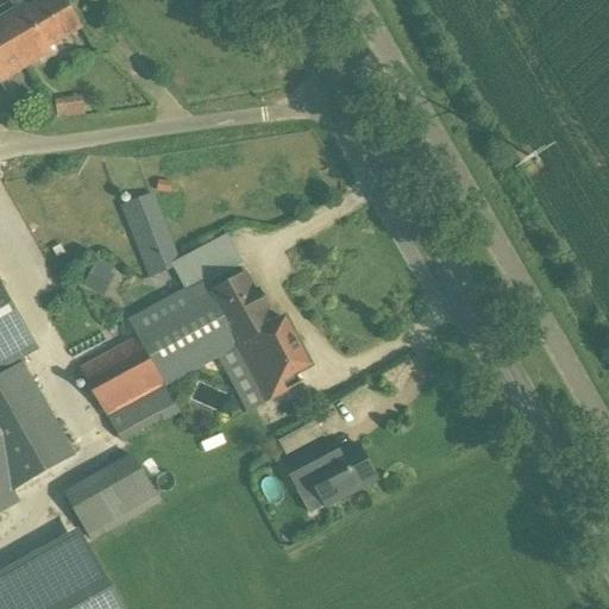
[(24,4),(22,0),(0,0),(0,1),(1,0),(7,0),(13,10),(0,17),(0,83),(51,54),(49,49),(83,29),(66,0),(41,0),(26,8),(24,4)]
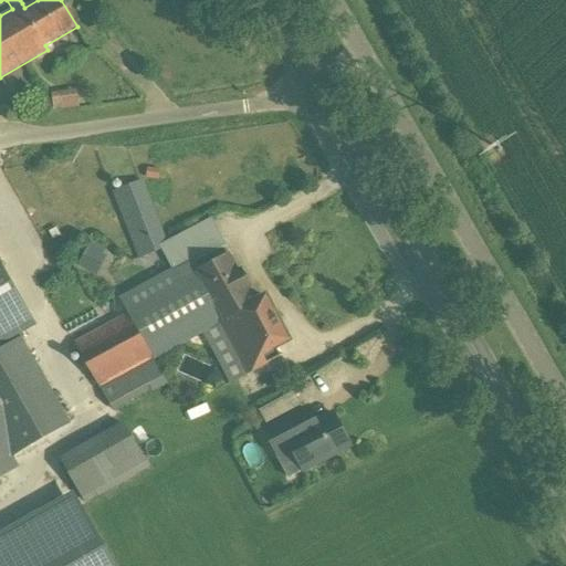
[(169,248),(166,241),(143,180),(112,194),(138,260),(161,251),(169,248)]
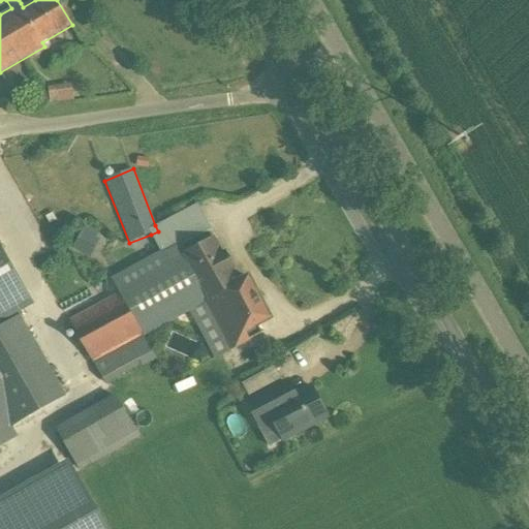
[(90,257),(99,240),(96,238),(98,234),(84,226),(72,248),(90,257)]
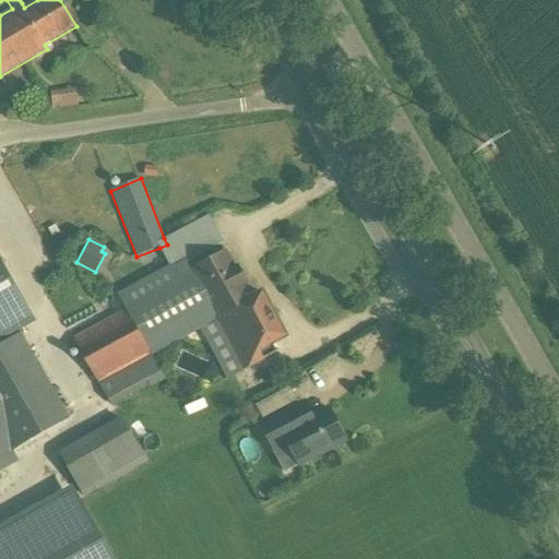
[(286,339),(283,333),(286,330),(281,318),(275,319),(262,294),(253,298),(247,287),(246,285),(248,284),(238,265),(236,268),(236,265),(228,251),(197,268),(193,269),(197,275),(128,311),(127,309),(126,310),(113,318),(74,337),(96,381),(151,352),(169,342),(198,328),(218,317),(247,369),(247,370),(277,354),(273,345),(286,339)]
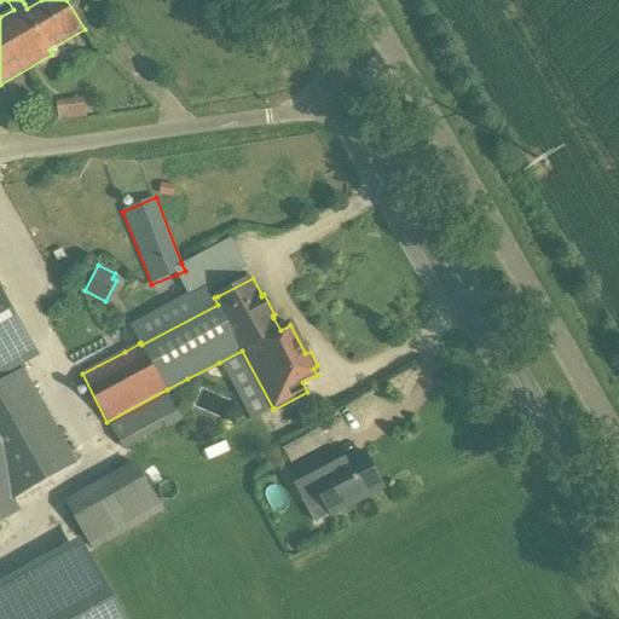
[(0,520),(21,509),(15,499),(77,464),(25,369),(17,353),(0,323),(0,520)]
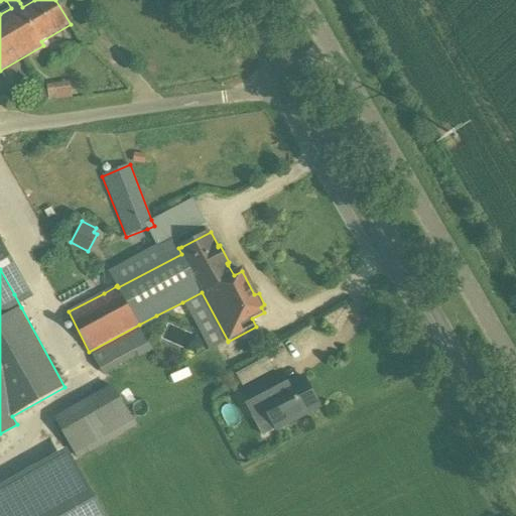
[(289,384),(281,371),(240,393),(253,417),(265,410),(276,431),(319,408),(302,377),(289,384)]
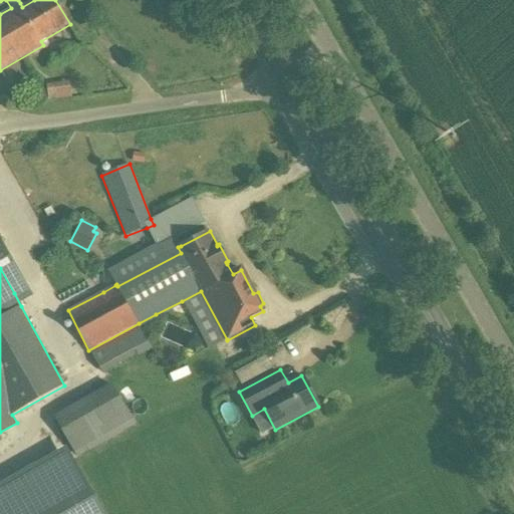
[(78,458),(136,425),(111,382),(54,417),(78,458)]
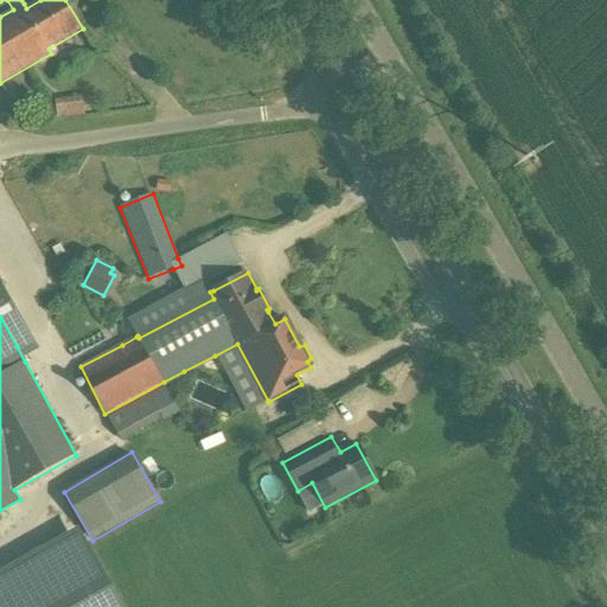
[(0,604),(0,606),(117,606),(88,555),(0,604)]
